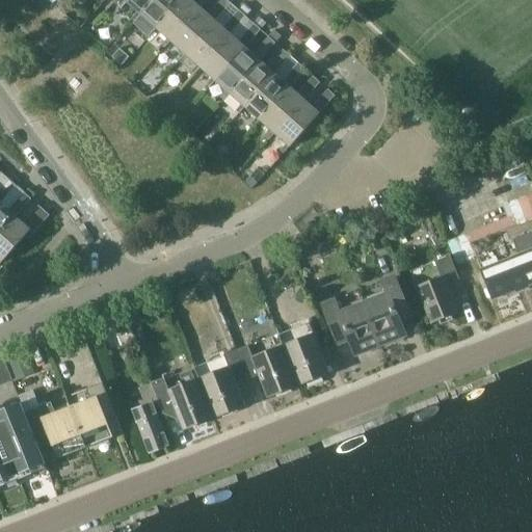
[(142,14),(154,0),(127,0),(126,2),(140,16),(141,14),(142,14)]
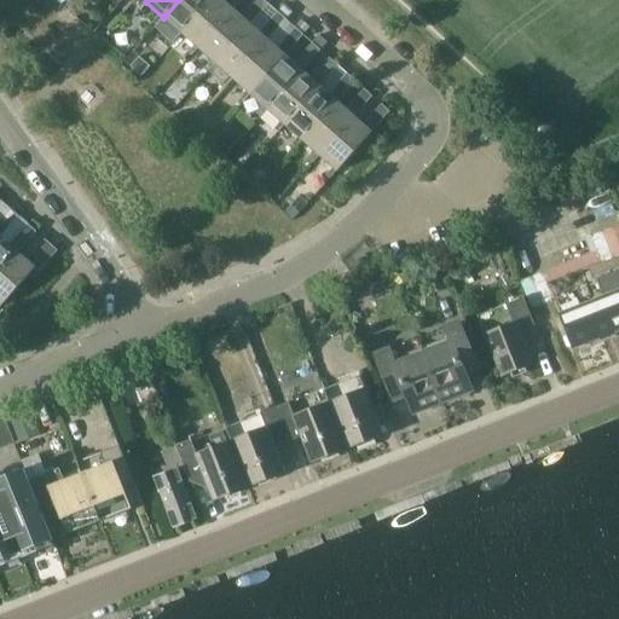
[(183,32),(210,0),(179,0),(166,16),(165,16),(163,18),(156,27),(173,42),(181,34),(180,33),(183,32)]
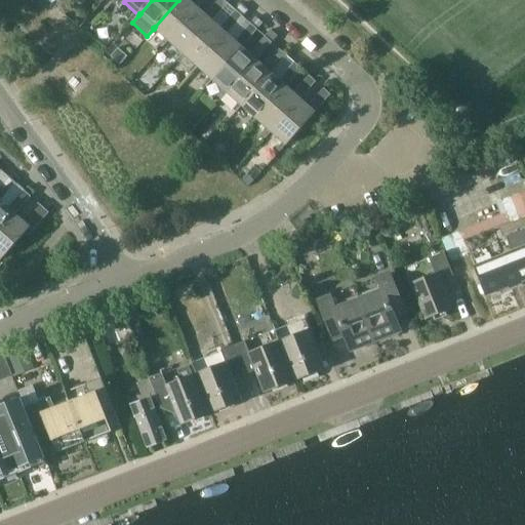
[(168,42),(199,7),(205,0),(192,0),(191,1),(190,0),(178,0),(155,27),(153,28),(154,29),(168,42)]
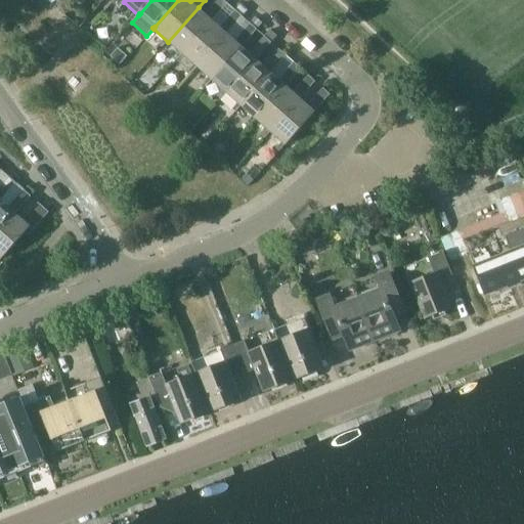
[(184,53),(213,20),(228,3),(223,0),(217,0),(206,13),(199,7),(168,42),(182,54),(184,52),(184,53)]
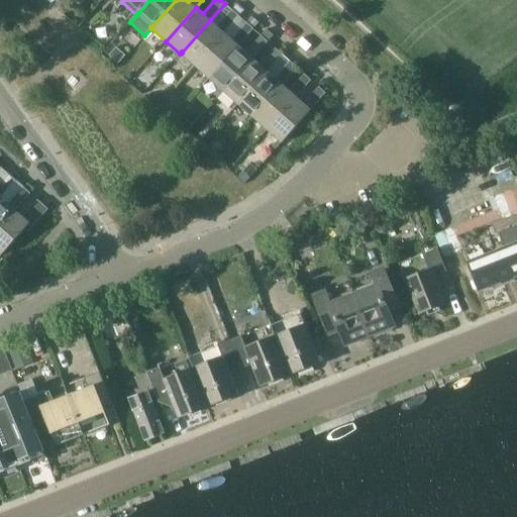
[(196,65),(224,33),(239,16),(232,10),(217,26),(210,20),(182,53),(182,52),(180,54),(194,66),(196,65)]
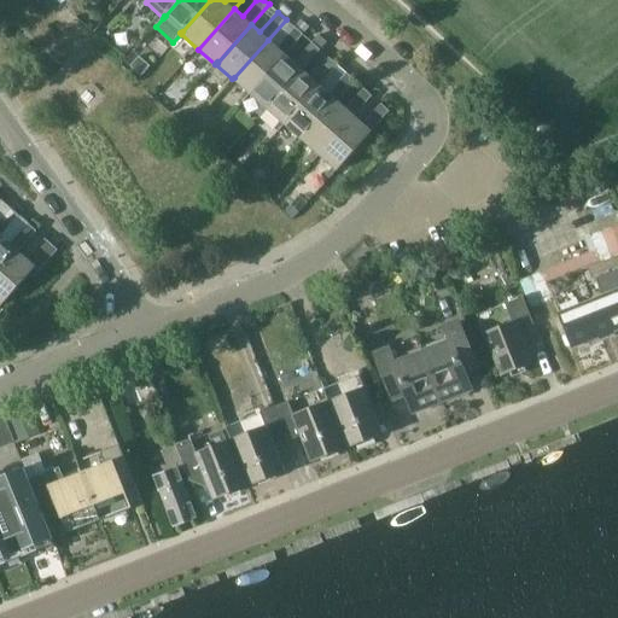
[(251,93),(286,54),(303,35),(295,27),(277,47),(268,40),(234,77),(232,79),(233,80),(249,94),(251,92),(251,93)]
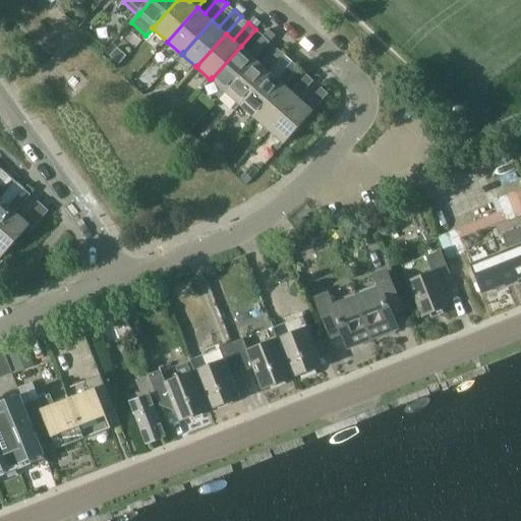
[(227,91),(255,59),(271,42),(264,36),(248,52),(241,46),(212,78),(212,77),(210,79),(211,80),(225,93),(226,91),(227,91)]
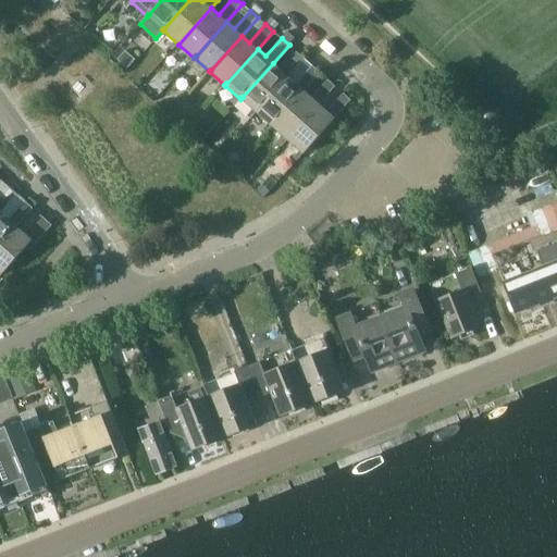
[(128,67),(137,59),(126,50),(119,59),(128,67)]
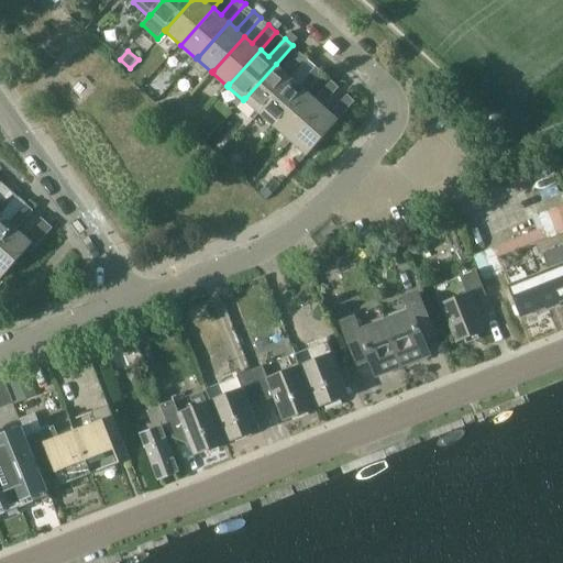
[(261,112),(291,78),(308,59),(300,53),(284,70),(276,64),(245,98),(244,98),(243,100),(258,114),(261,112)]
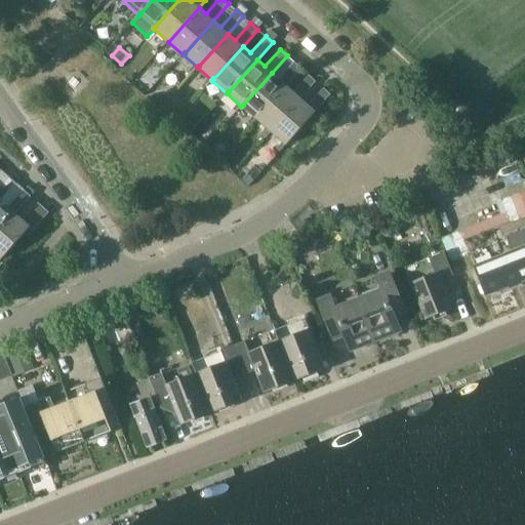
[(257,118),(286,85),(301,69),(294,62),(279,79),(272,73),(243,105),(241,107),(255,119),(257,117),(257,118)]
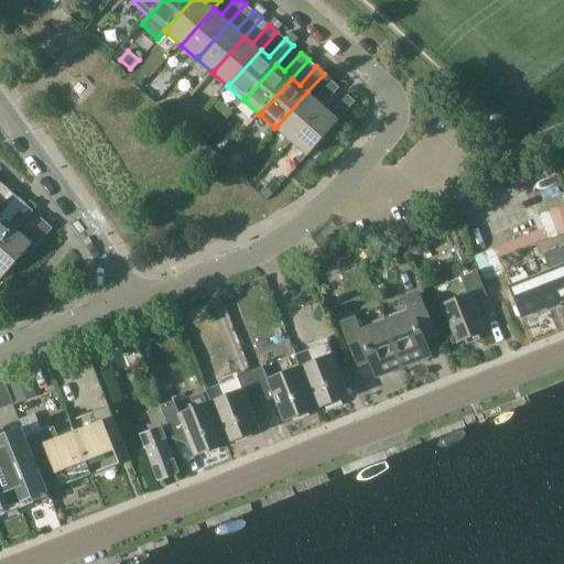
[(291,142),(324,106),(340,87),(332,80),(316,99),(307,91),(277,127),(277,126),(274,128),(291,142)]
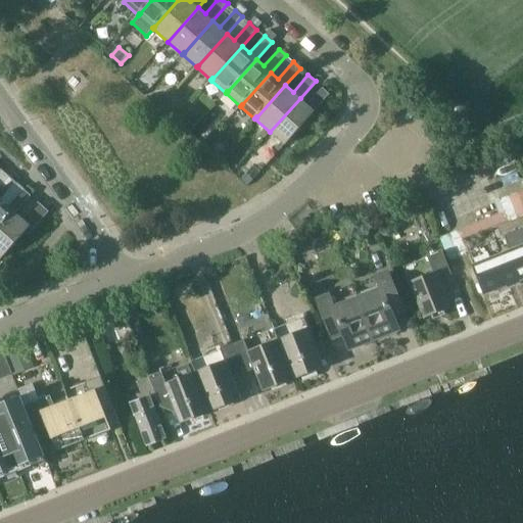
[(306,103),(300,98),(270,132),(284,145),(285,145),(315,111),(330,94),(322,87),(306,103)]
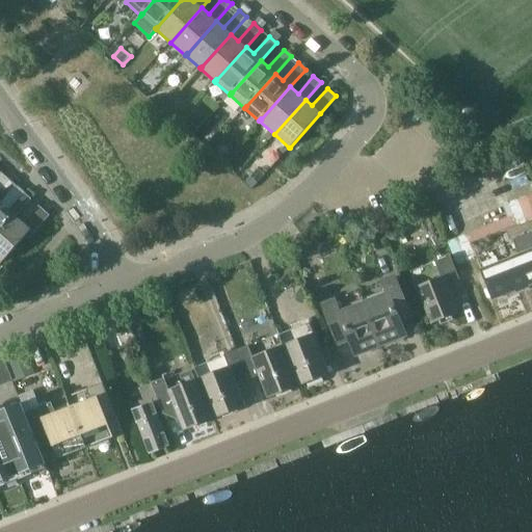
[(253,188),(265,175),(259,168),(246,182),(253,188)]
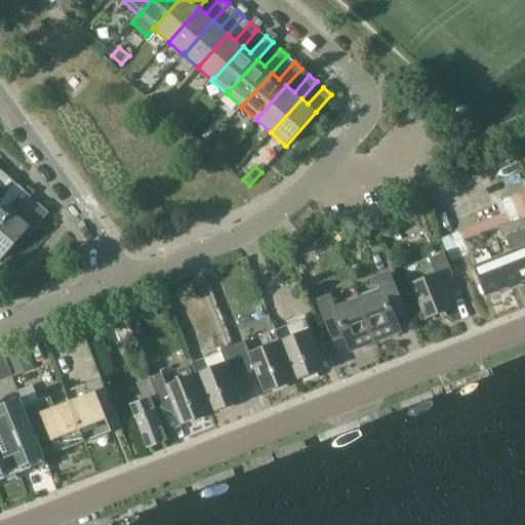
[(0,202),(2,200),(16,184),(13,180),(9,177),(0,188),(0,202)]
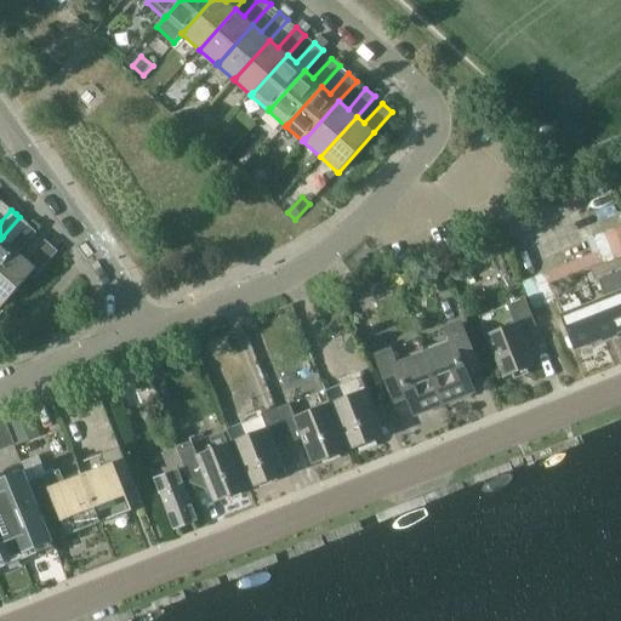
[(0,273),(20,252),(36,233),(33,229),(28,224),(11,245),(7,243),(3,237),(0,239),(0,273)]
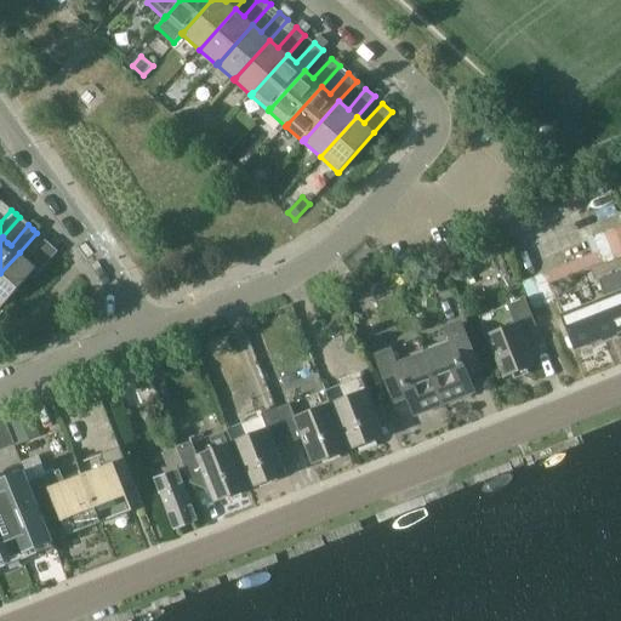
[(592,254),(545,273),(550,285),(620,256),(620,224),(593,237),(593,238),(586,240),(592,254)]
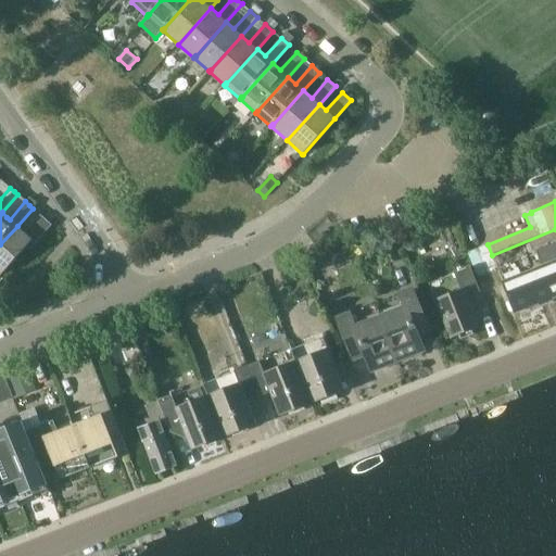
[(51,225),(49,223),(41,215),(25,234),(22,230),(17,226),(0,244),(0,275),(1,277),(28,247),(30,249),(32,250),(52,225),(51,225)]
